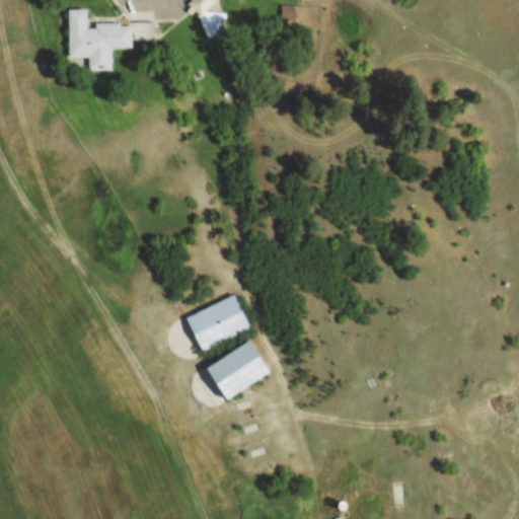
[(300,6),(284,6),(284,21),(300,21),(300,6)]
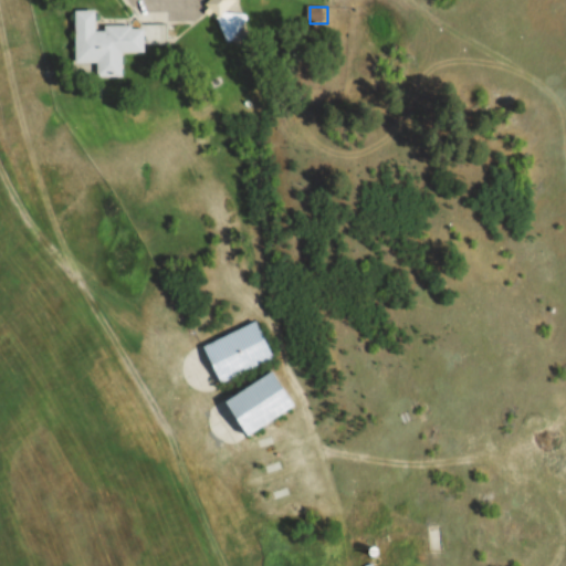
[(72,12),(72,64),(94,64),(94,77),(119,77),(119,53),(142,53),(142,28),(94,28),(94,11),(72,12)]
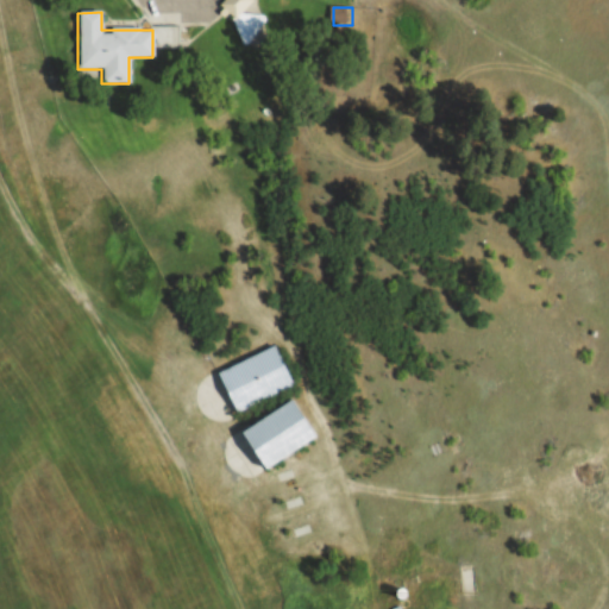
[(242,16),(242,38),(265,38),(265,16),(242,16)]
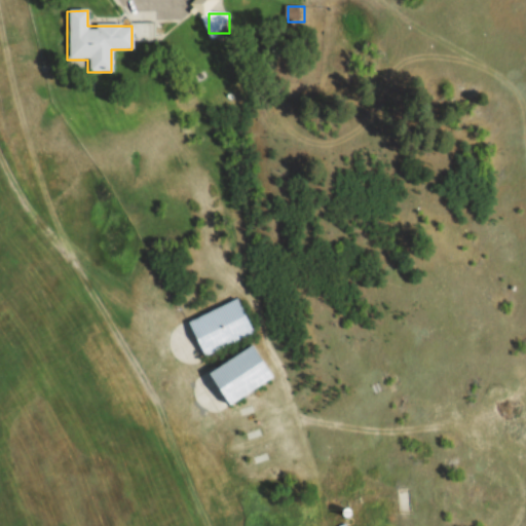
[(188,322),(203,357),(260,332),(245,297),(188,322)]
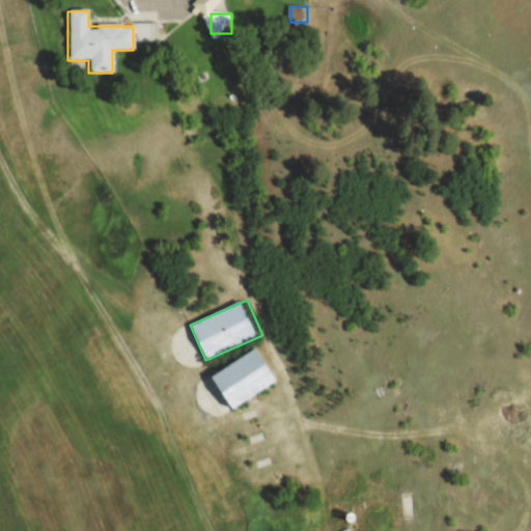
[(208,373),(229,413),(282,385),(261,345),(208,373)]
